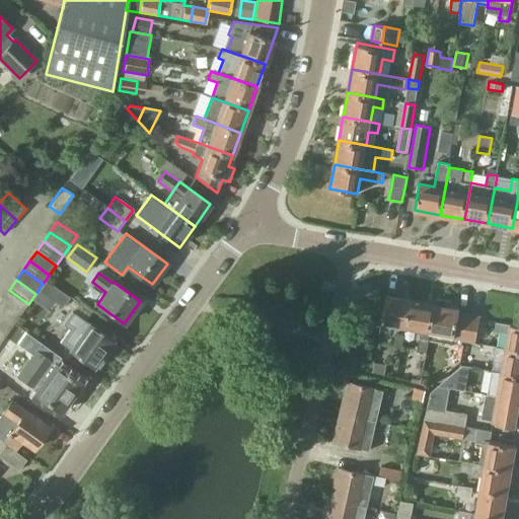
[(69,298),(47,281),(40,291),(63,307),(69,298)]
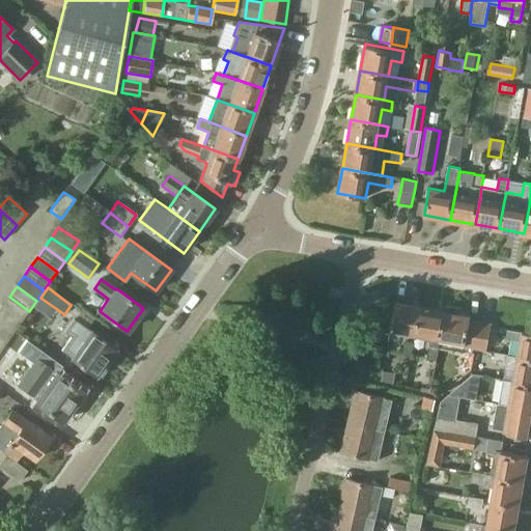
[(22,320),(29,311),(9,297),(2,307),(22,320)]
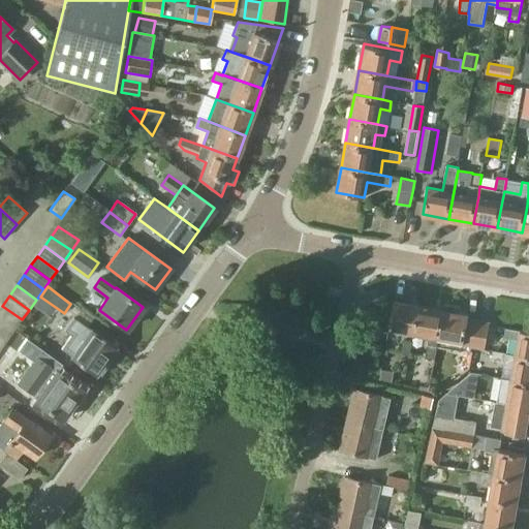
[(390,328),(415,332),(419,305),(395,300),(390,328)]
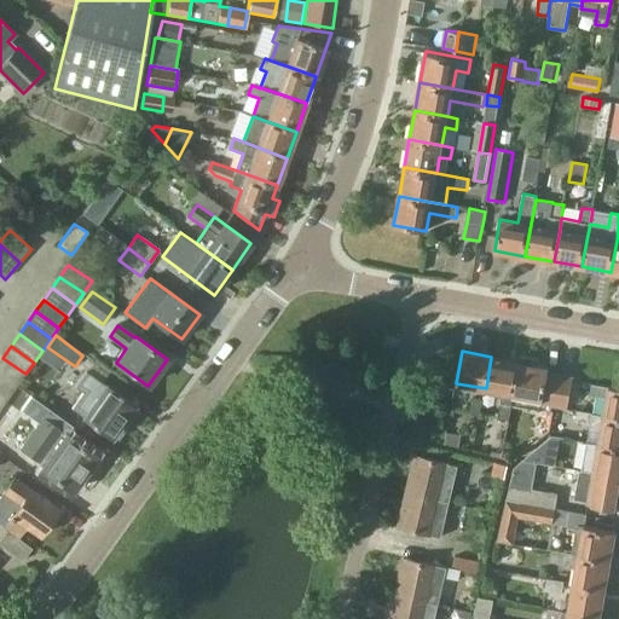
[(520,362),(491,357),(486,388),(503,392),(497,426),(508,428),(512,406),(520,362)]
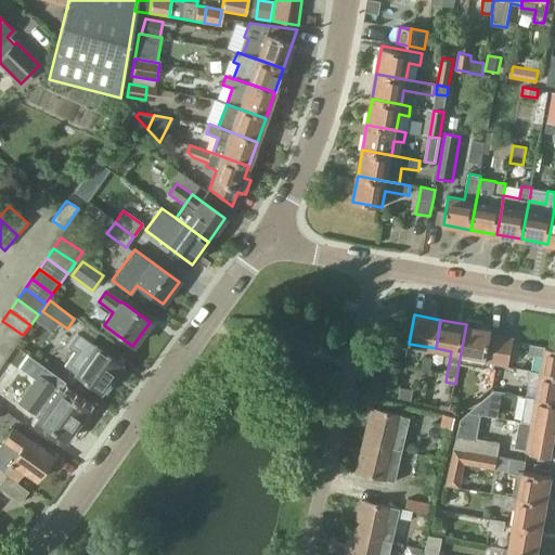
[(494,372),(495,363),(501,335),(490,333),(491,328),(482,327),(483,322),(466,320),(466,324),(459,364),(494,372)]
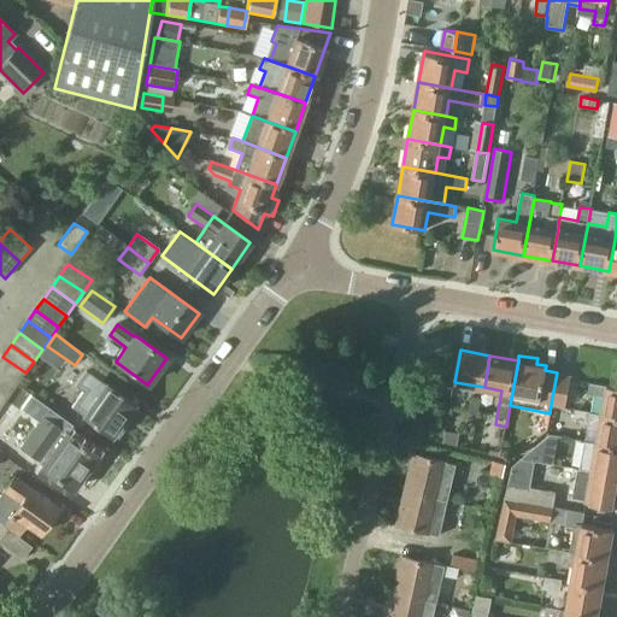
[(0,371),(18,385),(25,372),(3,357),(0,359),(0,371)]
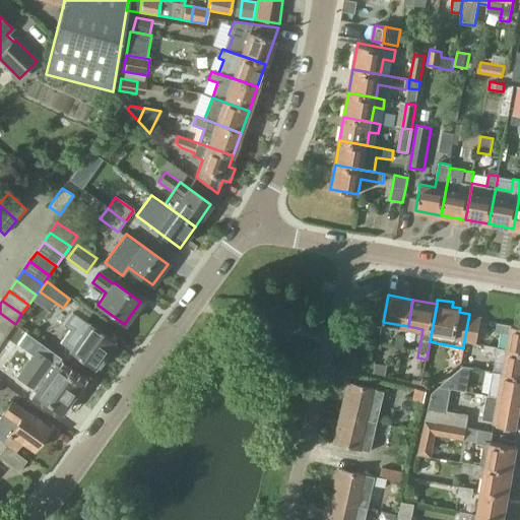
[(60,343),(93,368),(94,366),(99,369),(107,358),(103,354),(113,341),(72,312),(63,325),(70,330),(60,343)]
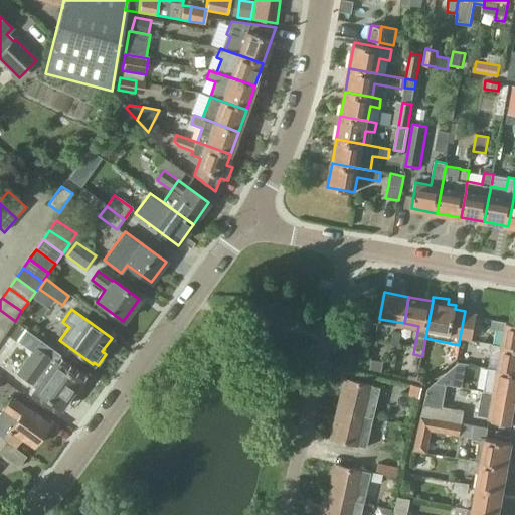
[(0,310),(0,325),(7,331),(15,321),(0,310)]
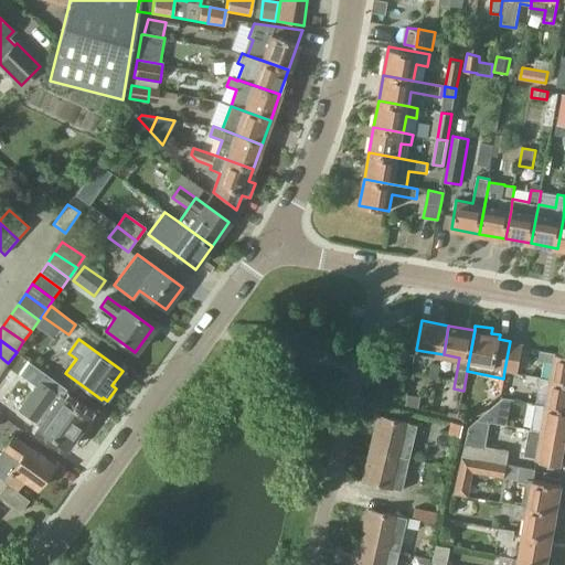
[(522,343),(510,341),(504,370),(516,372),(522,343)]
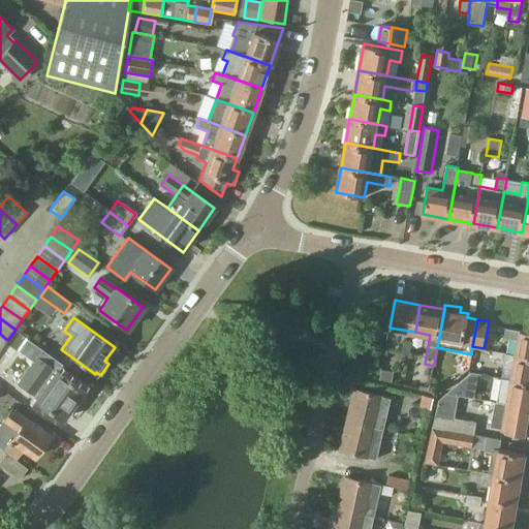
[(516,355),(528,358),(528,331),(520,330),(520,331),(505,329),(501,328),(499,336),(504,337),(504,338),(519,340),(516,355)]
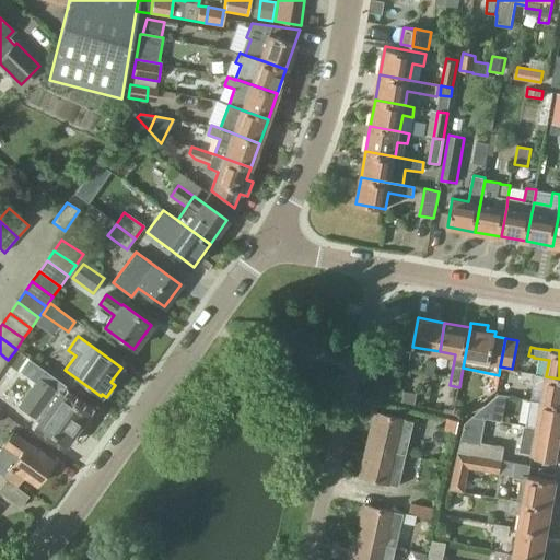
[(66,445),(89,412),(60,393),(67,384),(34,361),(27,371),(41,381),(30,395),(47,407),(36,423),(66,445)]
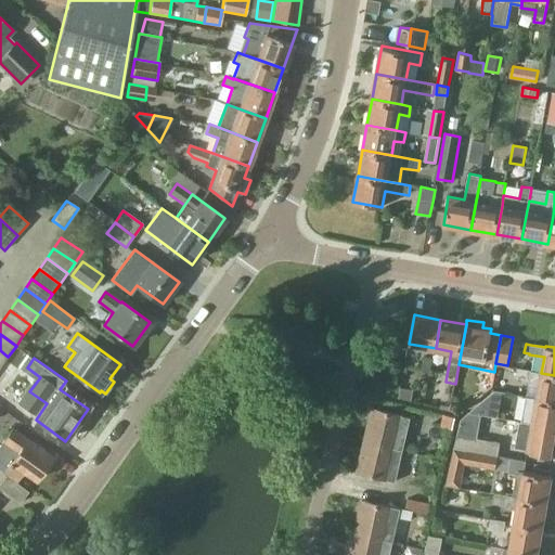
[(434,359),(424,358),(421,371),(430,373),(434,359)]
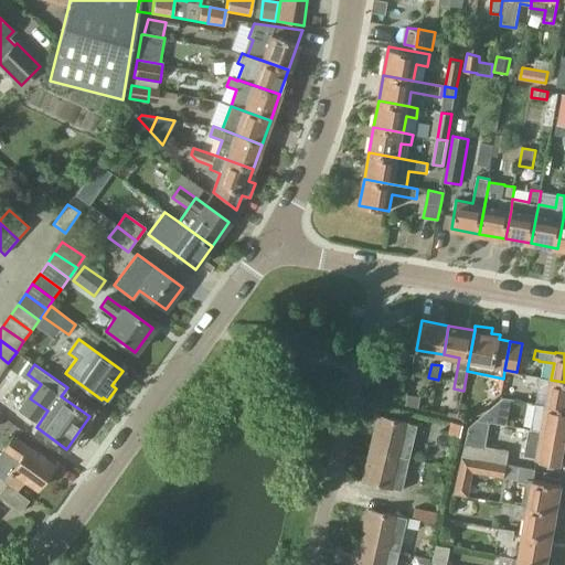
[(546,405),(564,408),(564,382),(551,380),(523,375),(521,384),(539,387),(539,390),(548,391),(546,405)]
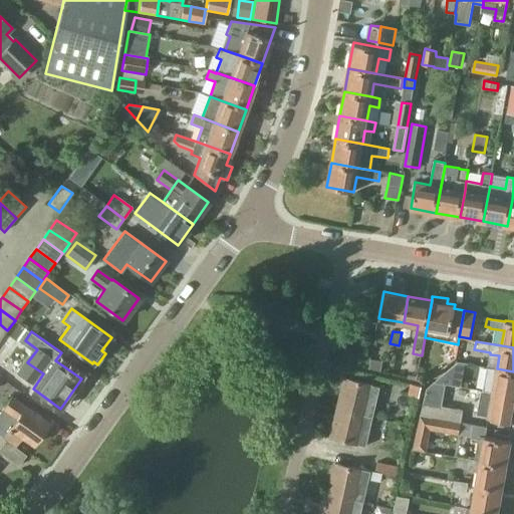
[(380,370),(382,361),(371,359),(369,368),(380,370)]
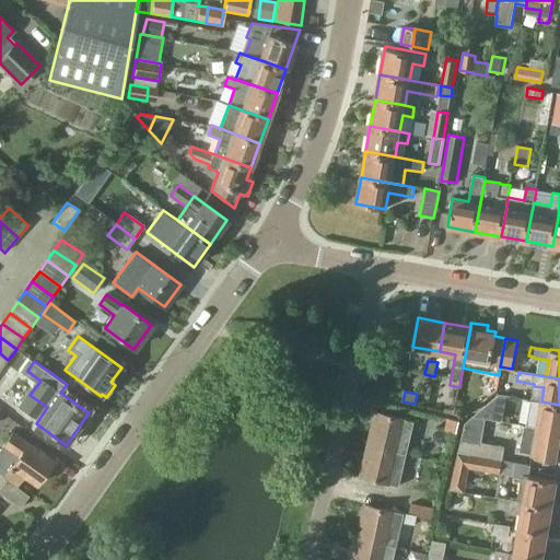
[(499,396),(488,405),(504,408),(506,396),(501,394),(499,396)]
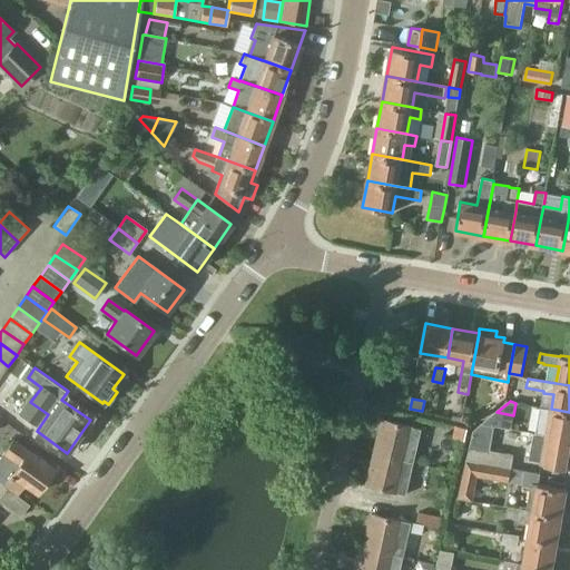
[(536,434),(546,435),(569,440),(569,412),(551,409),(540,408),(536,434)]
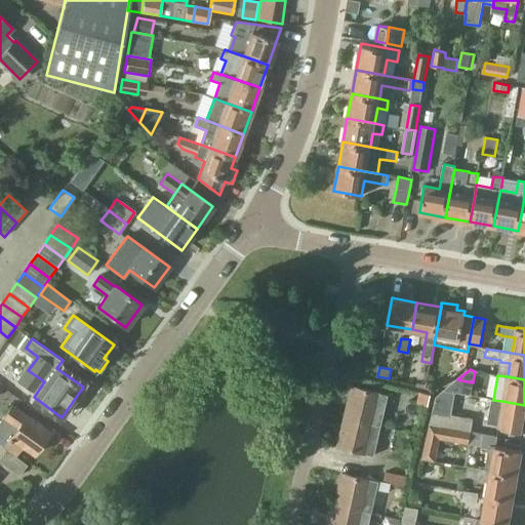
[(352,401),(349,416),(382,423),(389,395),(379,393),(353,386),(350,400),(352,401)]
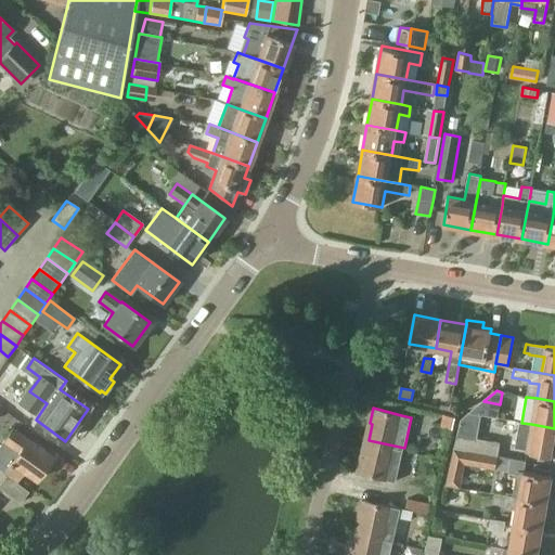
[(453,429),(455,418),(443,415),(441,426),(453,429)]
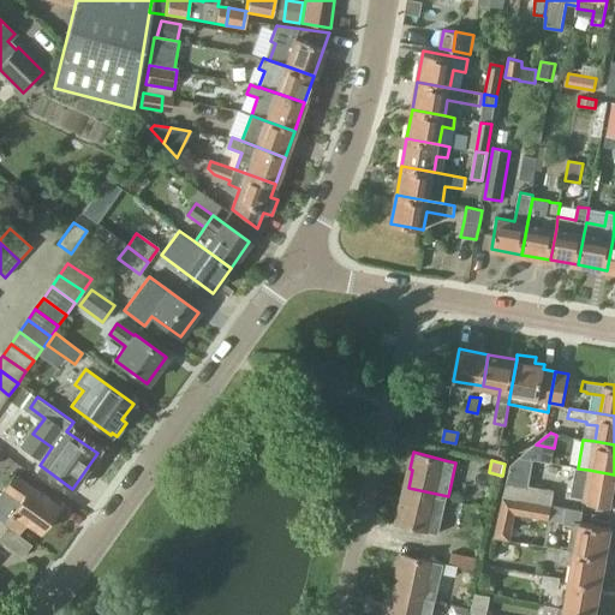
[(578,497),(614,503),(614,475),(589,470),(578,469),(573,467),(571,479),(580,482),(578,497)]
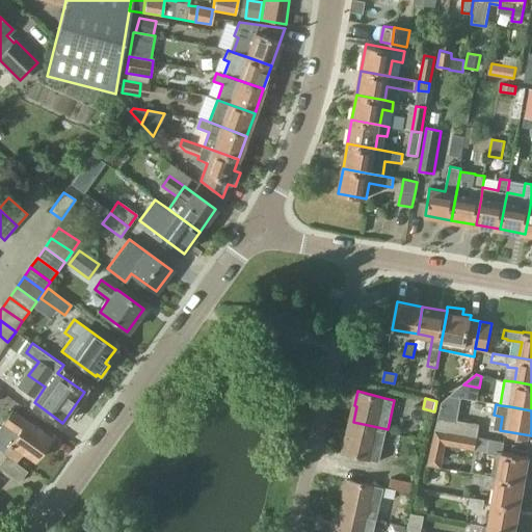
[(0,451),(6,456),(16,462),(23,452),(35,460),(50,440),(26,422),(25,423),(11,413),(0,428),(0,451)]
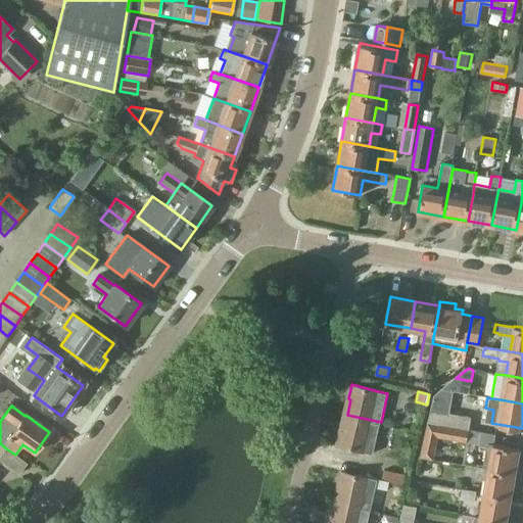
[(431,411),(429,423),(469,430),(471,418),(431,411)]
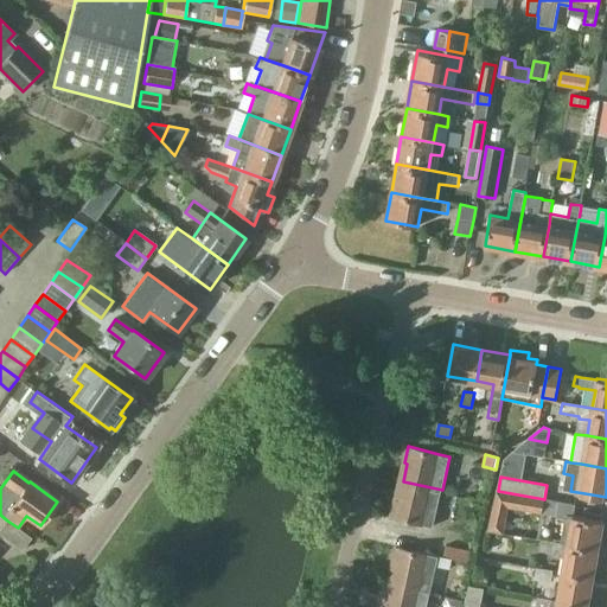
[(434,525),(442,490),(403,481),(398,499),(396,498),(391,516),(423,523),(434,525)]
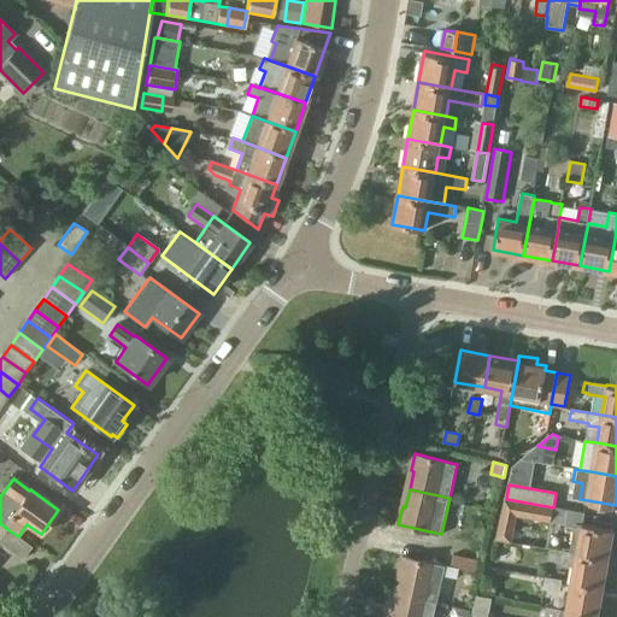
[(553,507),(506,499),(505,499),(495,540),(541,547),(542,541),(513,535),(516,517),(551,523),(553,507)]
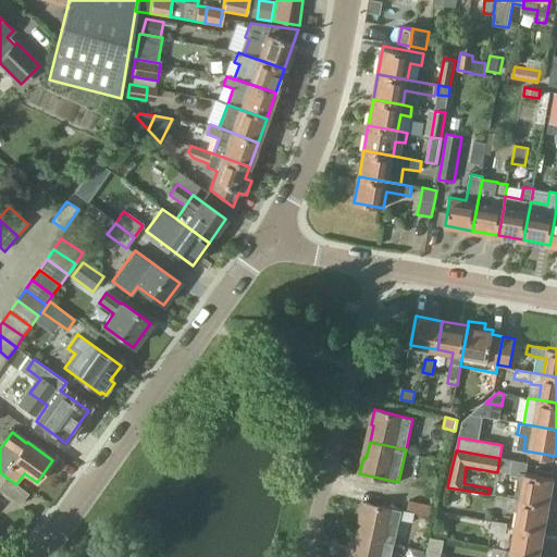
[(520,474),(516,498),(548,505),(554,478),(525,473),(524,474),(520,474)]
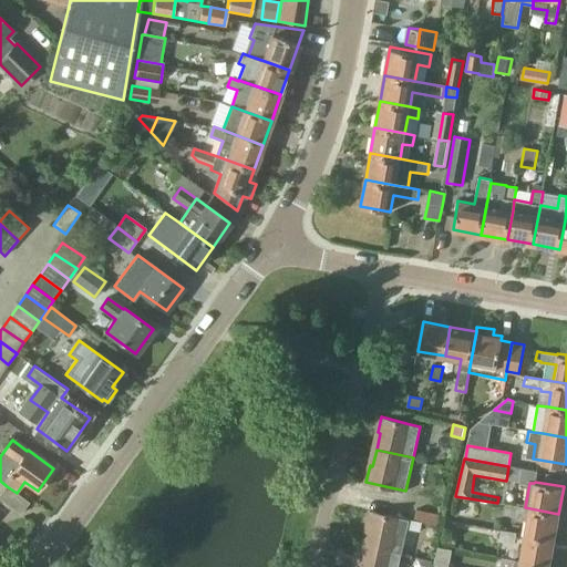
[(17,493),(7,486),(0,494),(0,498),(21,514),(30,503),(17,493)]
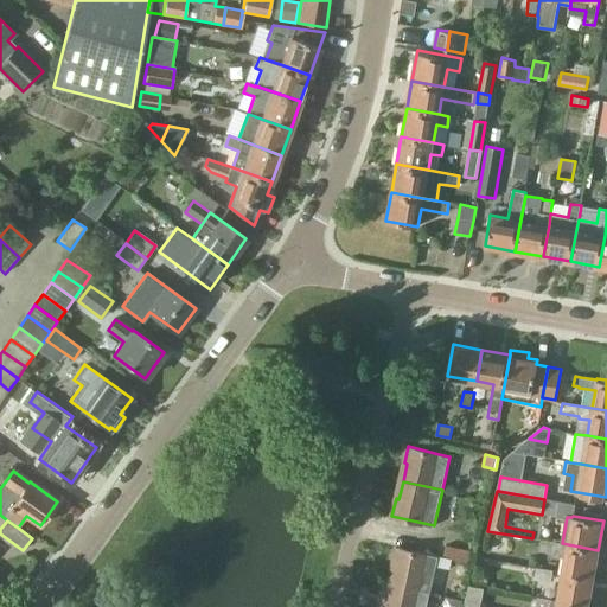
[(564,557),(562,573),(593,579),(598,550),(562,543),(542,540),(541,551),(554,553),(553,555),(564,557)]
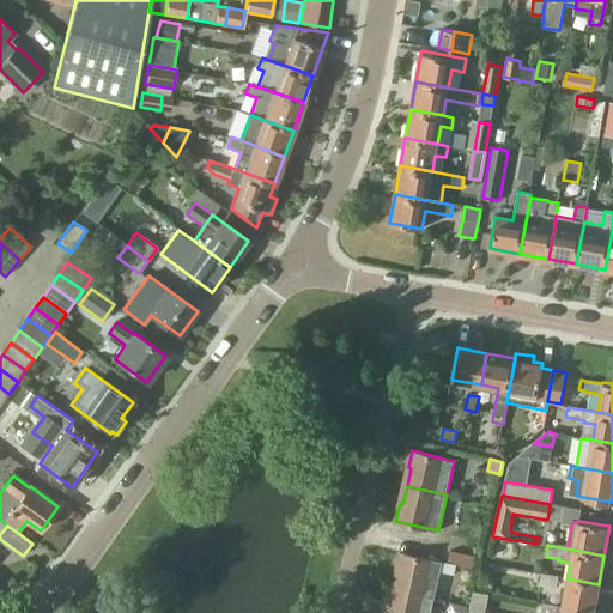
[(401,570),(396,588),(438,598),(444,571),(455,574),(457,565),(448,563),(401,551),(398,569),(401,570)]
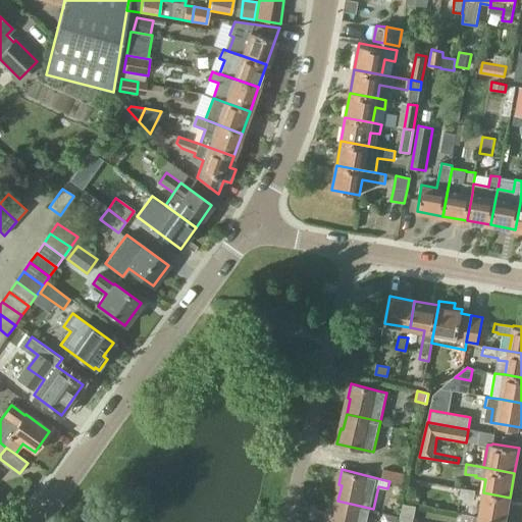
[(405,474),(383,470),(381,479),(389,481),(402,484),(405,474)]
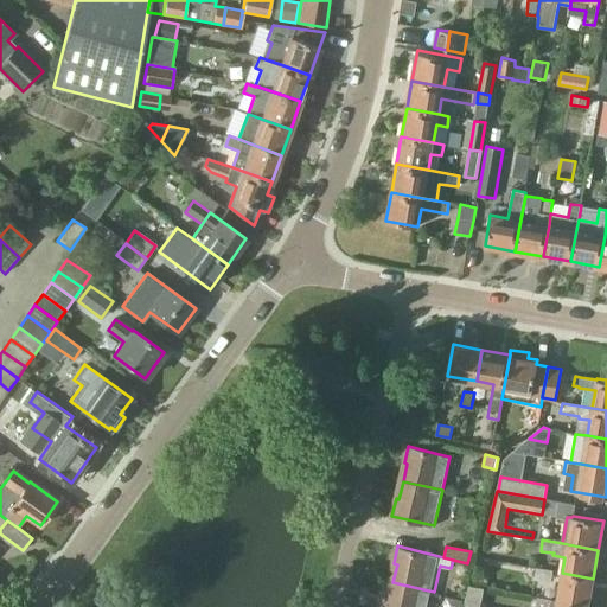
[(535,579),(550,581),(553,572),(537,568),(535,579)]
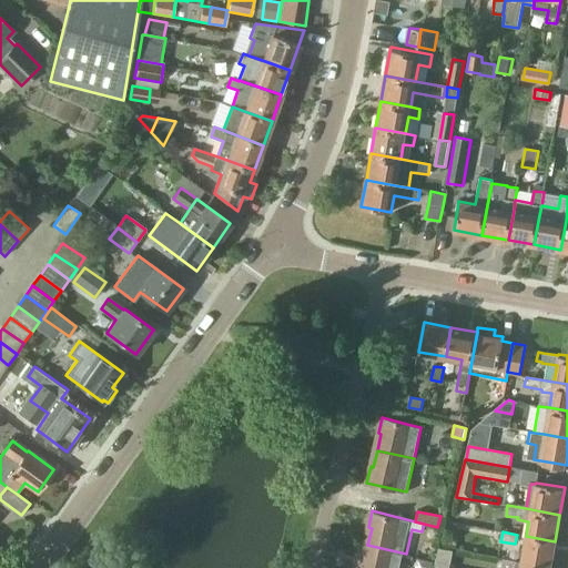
[(550,567),(555,541),(526,536),(521,563),(550,567)]
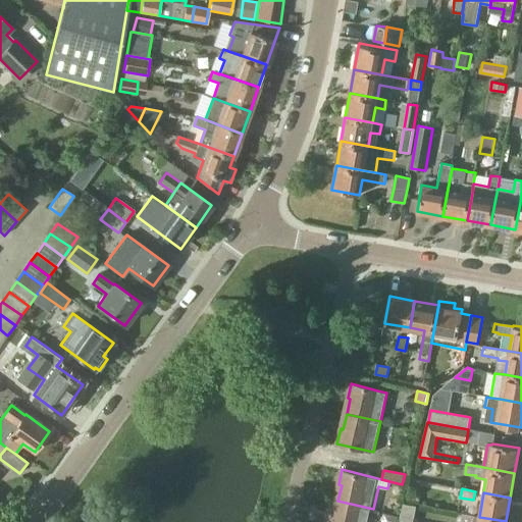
[(369,521),(373,509),(337,501),(333,516),(331,515),(329,521),(369,521)]
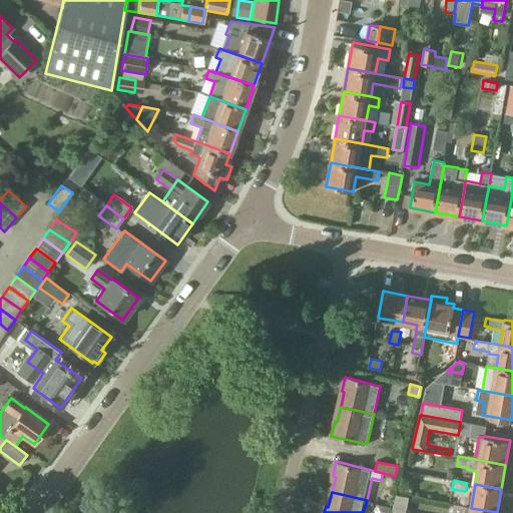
[(397,495),(392,512),(406,512),(409,498),(397,495)]
